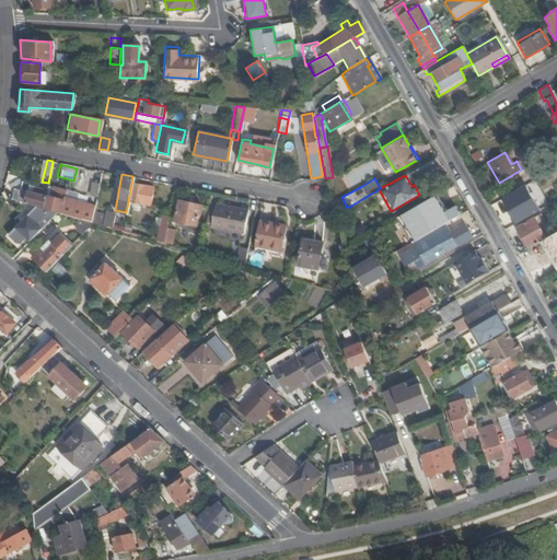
[(91,182),(88,195),(95,197),(99,184),(91,182)]
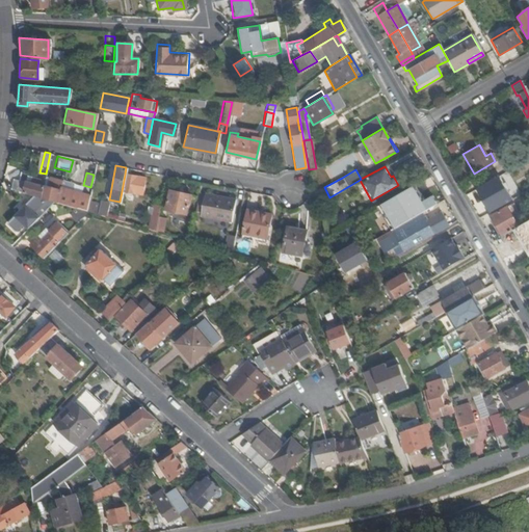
[(10,190),(22,193),(25,181),(25,178),(26,175),(20,174),(19,181),(12,180),(10,190)]
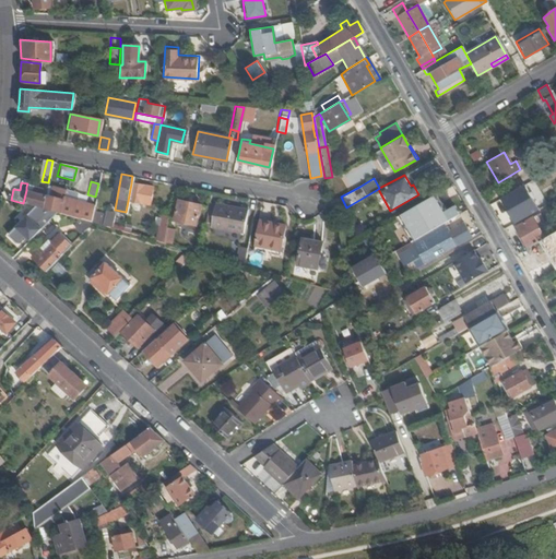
[(151,187),(131,183),(128,201),(148,204),(151,187)]
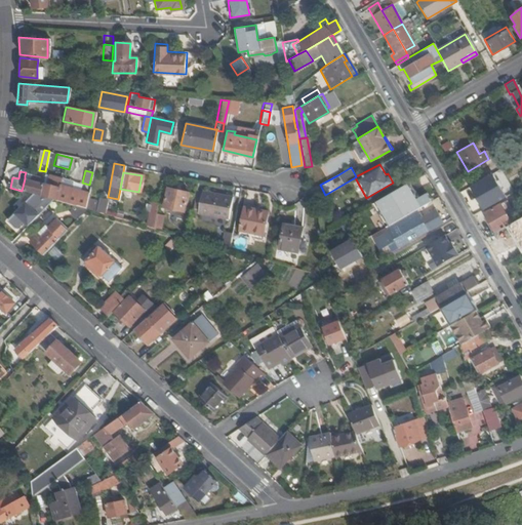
[(45,184),(42,183),(40,196),(49,199),(52,200),(66,203),(76,206),(83,208),(85,200),(87,192),(58,185),(61,178),(47,174),(45,184)]
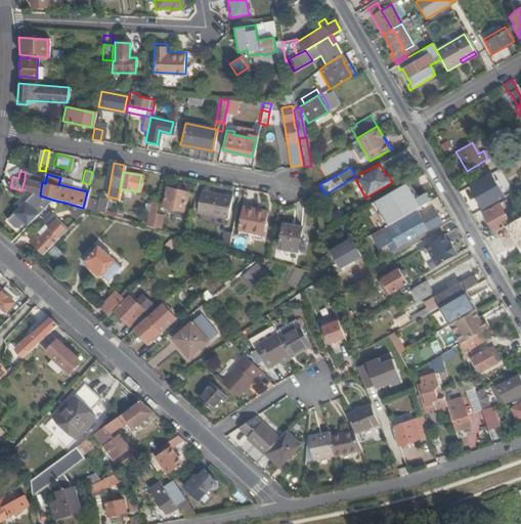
[(489,175),(468,187),(481,210),(503,198),(489,175)]
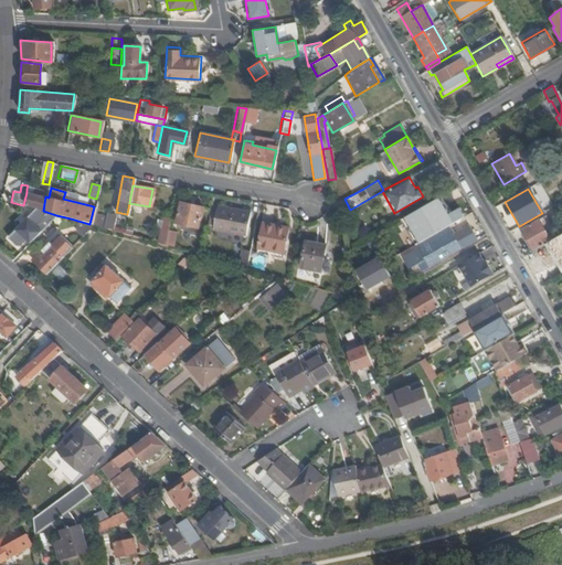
[(27,192),(23,205),(35,209),(43,211),(45,196),(46,194),(33,191),(32,193),(27,192)]
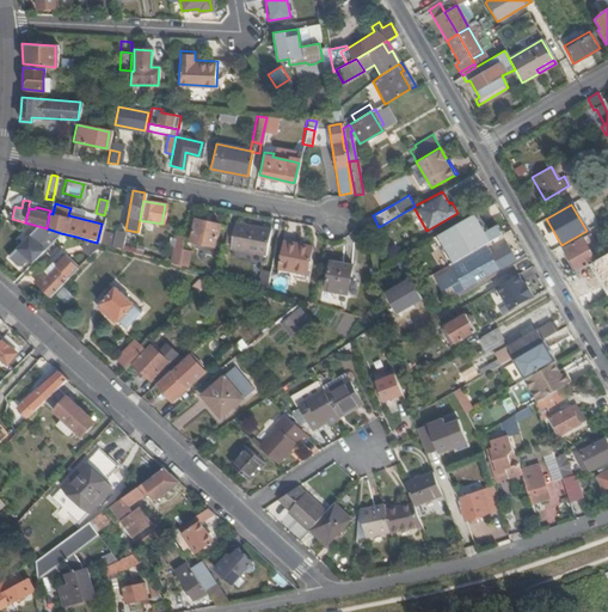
[(472,215),(434,237),(438,246),(444,243),(452,254),(474,239),(466,224),(474,219),(472,215)]
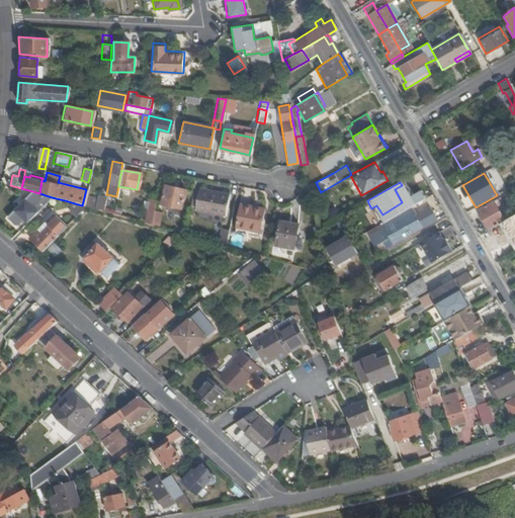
[(181,208),(184,190),(164,186),(160,203),(181,208)]
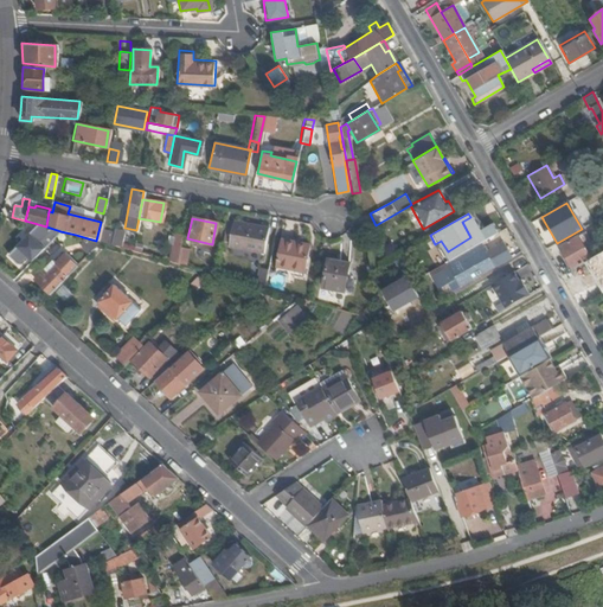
[(262,253),(267,227),(233,221),(228,246),(262,253)]
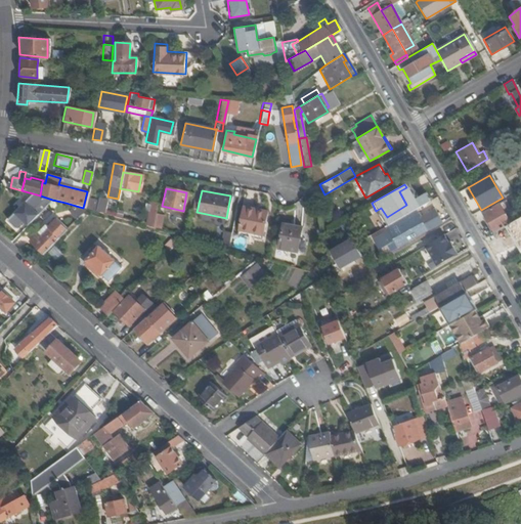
[(40,195),(33,193),(14,214),(20,220),(31,210),(35,214),(49,199),(40,195)]
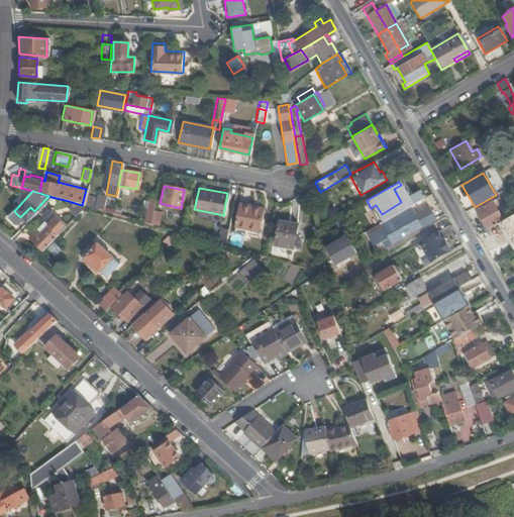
[(84,197),(82,205),(84,206),(100,210),(103,198),(94,196),(94,200),(84,197)]
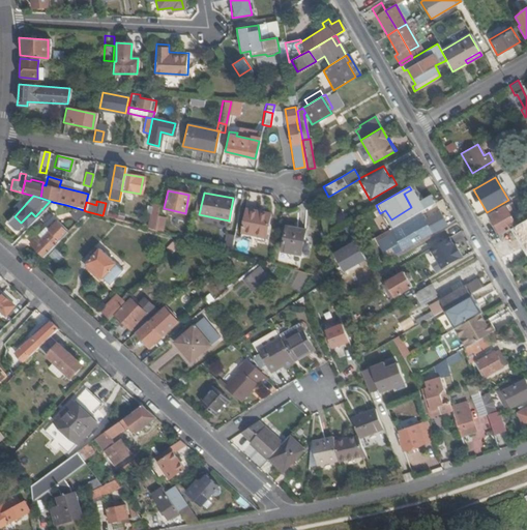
[(150,217),(148,229),(153,230),(156,215),(158,205),(151,203),(149,216),(150,217)]
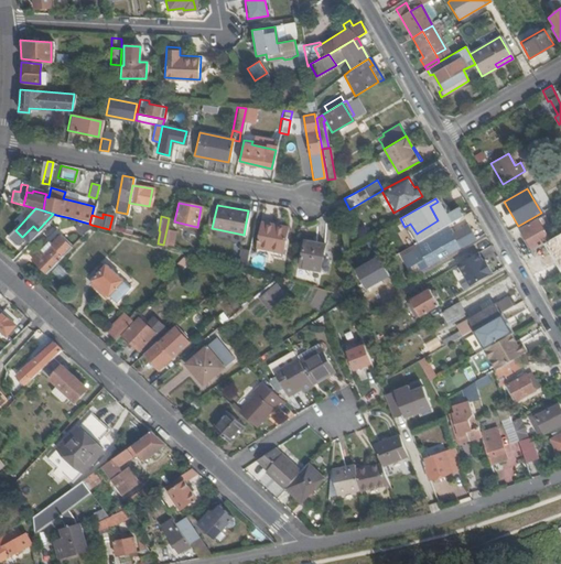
[(519,228),(531,250),(549,239),(537,218),(519,228)]
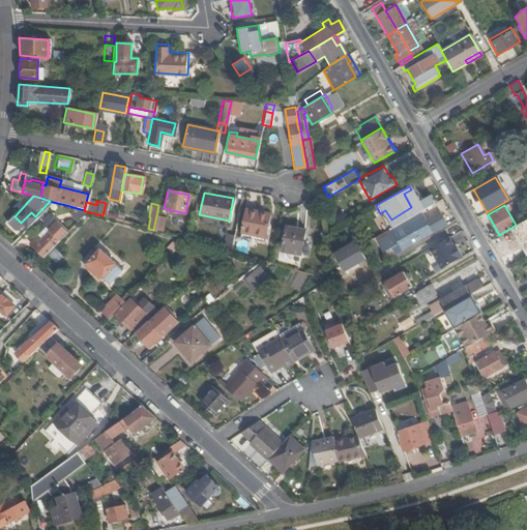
[(84,210),(77,208),(72,211),(72,217),(77,222),(86,211),(84,210)]
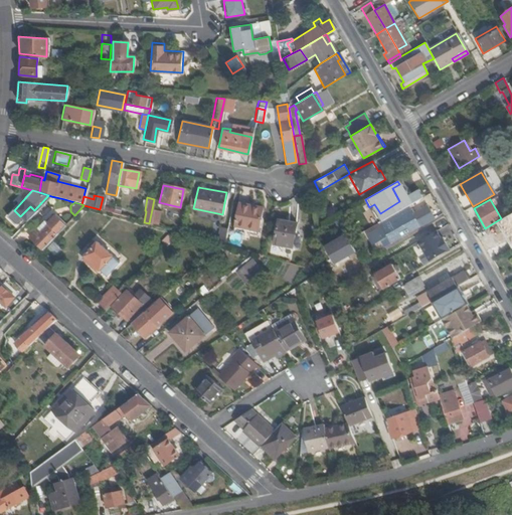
[(233,225),(258,230),(262,207),(238,203),(233,225)]
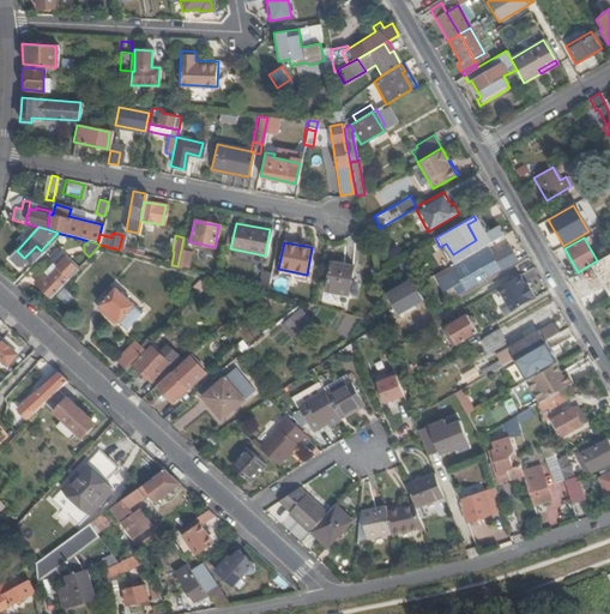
[(465,289),(515,259),(507,245),(439,284),(442,290),(459,280),(465,289)]
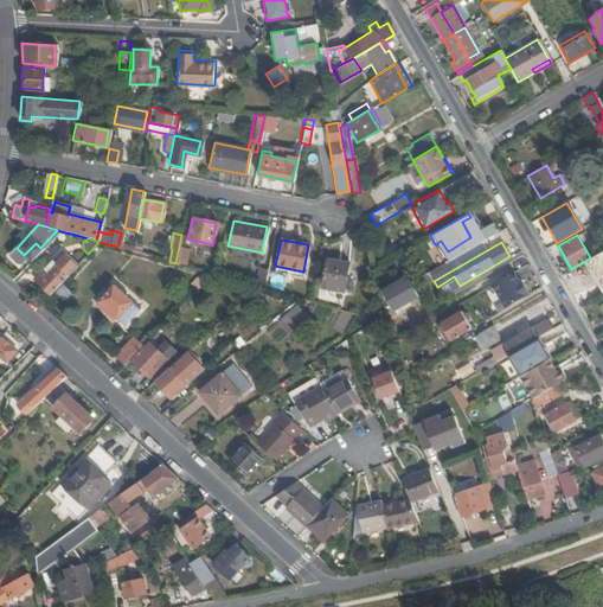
[(24,255),(31,262),(43,250),(40,248),(36,243),(24,255)]
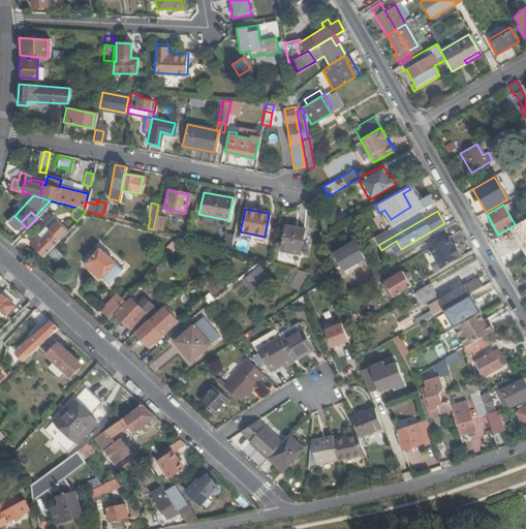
[(156,215),(153,229),(159,231),(162,217),(156,215)]
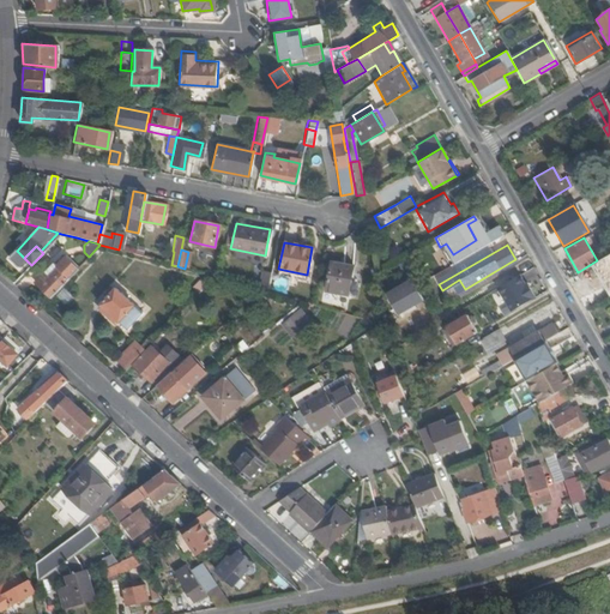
[(420,260),(424,274),(436,269),(432,256),(420,260)]
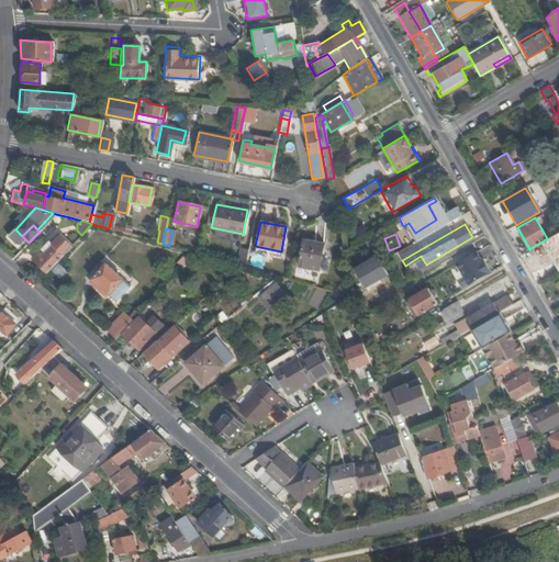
[(31,258),(45,272),(70,246),(59,235),(51,244),(52,245),(41,256),(37,253),(31,258)]
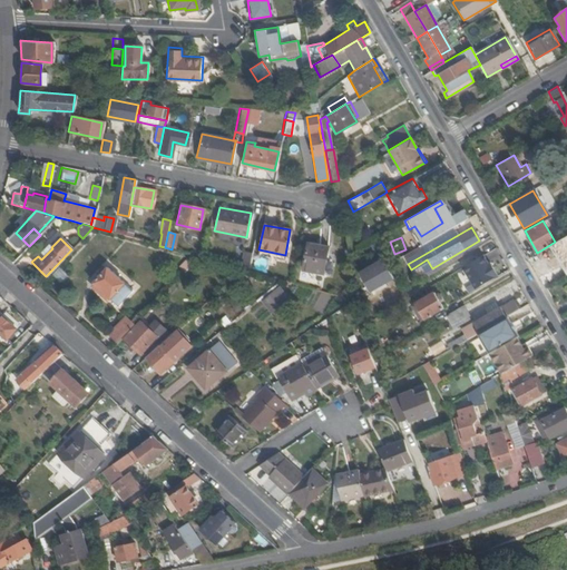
[(328,247),(306,244),(302,271),(323,274),(328,247)]
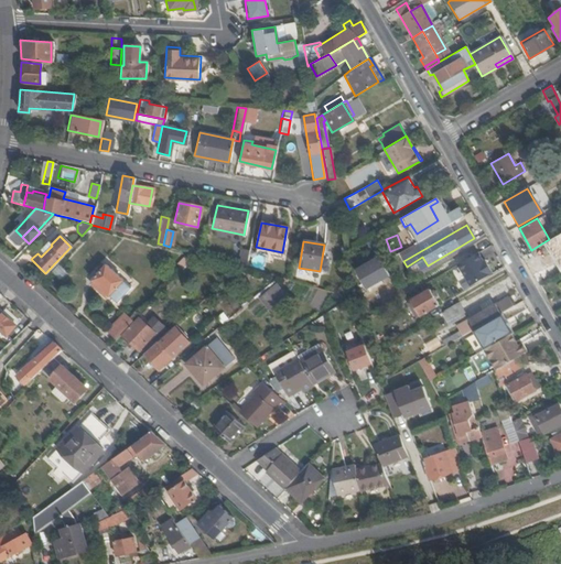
[(281,258),(282,252),(256,247),(255,252),(281,258)]
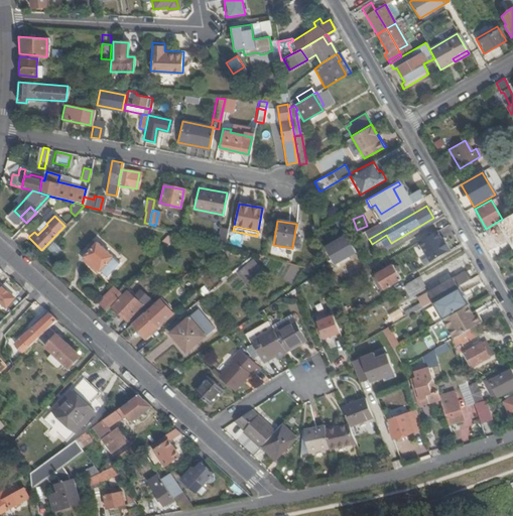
[(220,227),(217,243),(219,244),(225,245),(228,229),(220,227)]
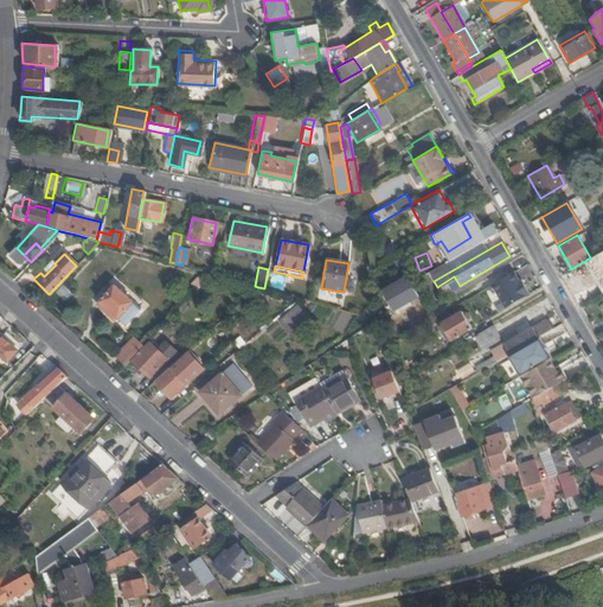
[(512,273),(489,286),(504,308),(527,294),(519,280),(517,281),(512,273)]
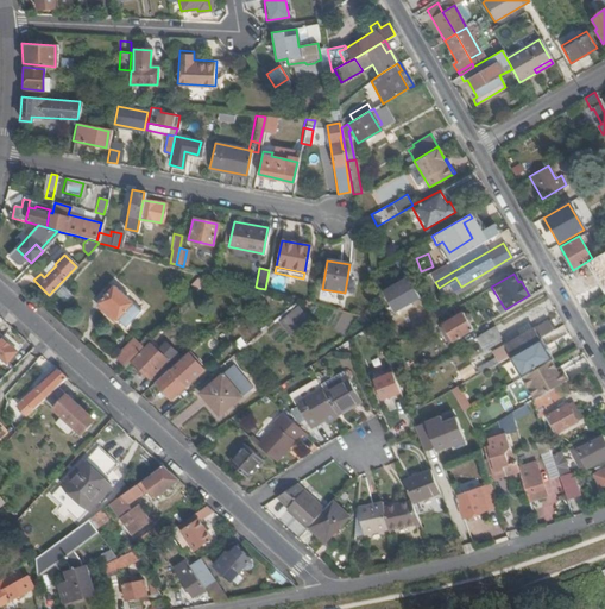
[(395,312),(418,297),(408,277),(383,292),(395,312)]
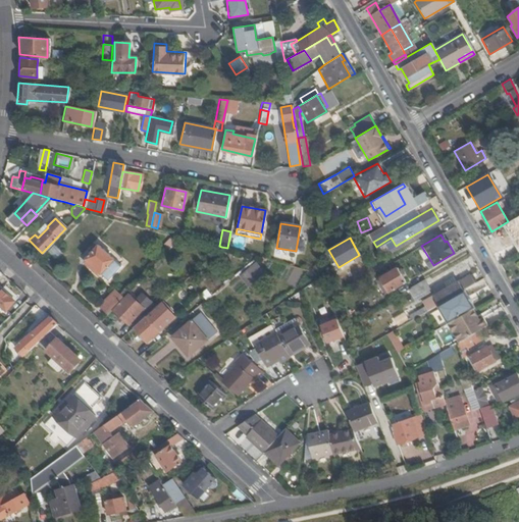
[(50,245),(44,253),(53,260),(59,252),(50,245)]
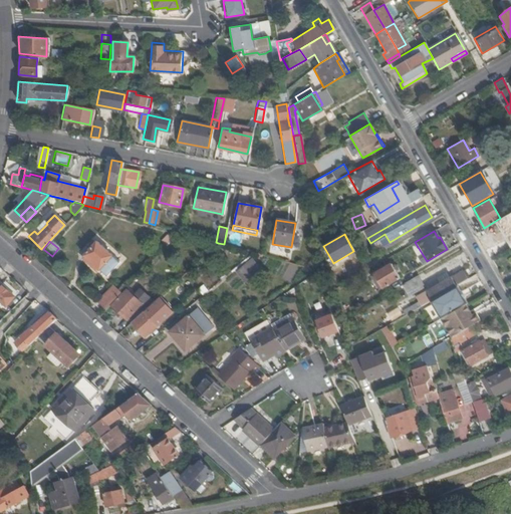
[(81,255),(98,269),(105,276),(118,261),(95,241),(81,255)]
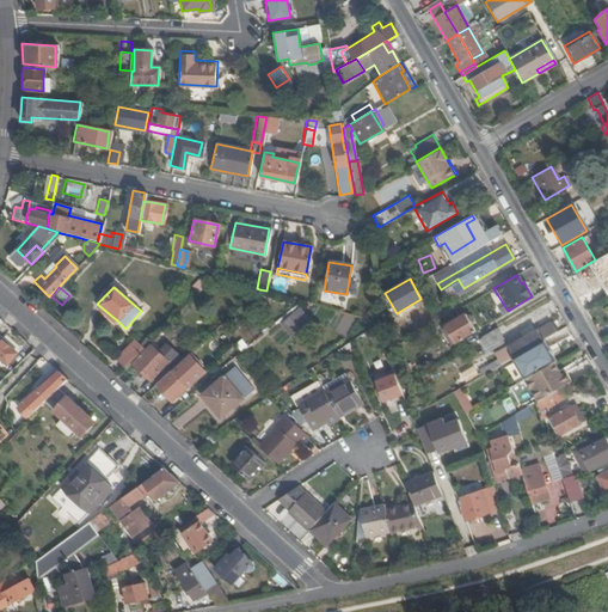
[(114,324),(117,320),(97,304),(94,306),(114,324)]
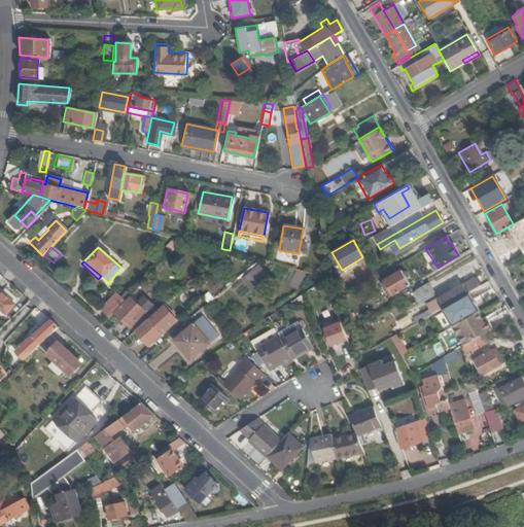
[(265,277),(255,267),(242,278),(248,286),(253,282),(255,284),(265,277)]
